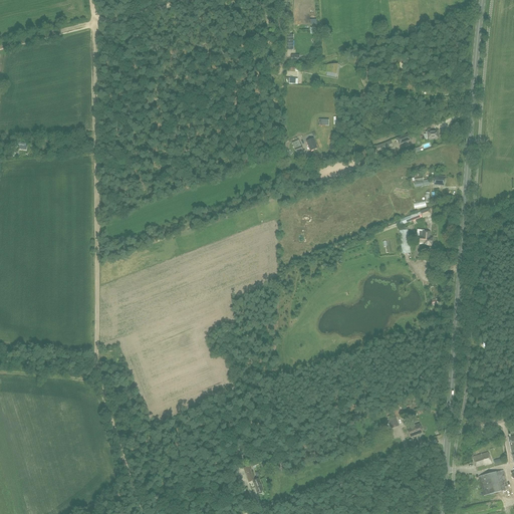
[(326,68),(326,71),(336,73),(337,64),(327,65),(326,68)]
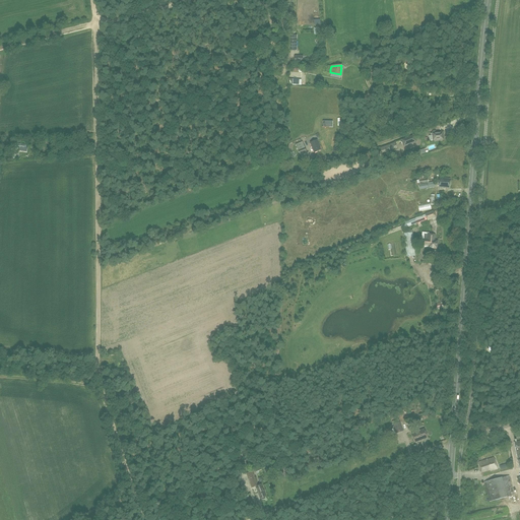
[(436,132),(436,131),(432,131),(433,132),(431,132),(431,135),(430,135),(431,140),(444,139),(443,132),(436,132)]
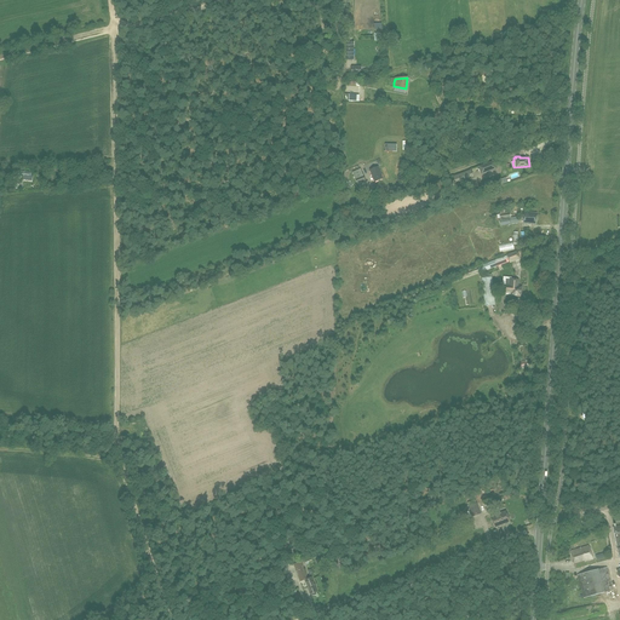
[(494,161),(478,166),(482,176),(486,173),(486,172),(489,171),(489,172),(498,168),(494,161)]
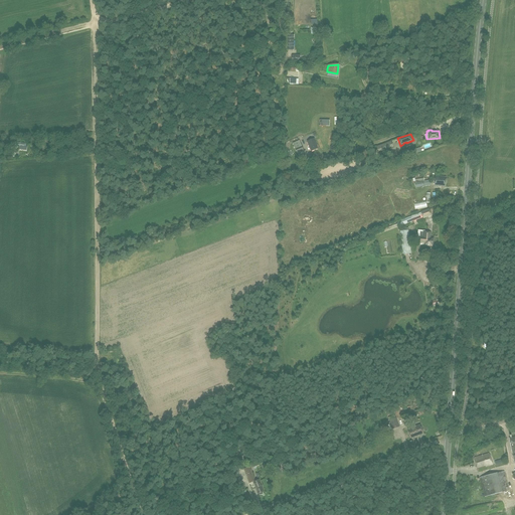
[(311,151),(318,148),(314,138),(307,141),(311,151)]
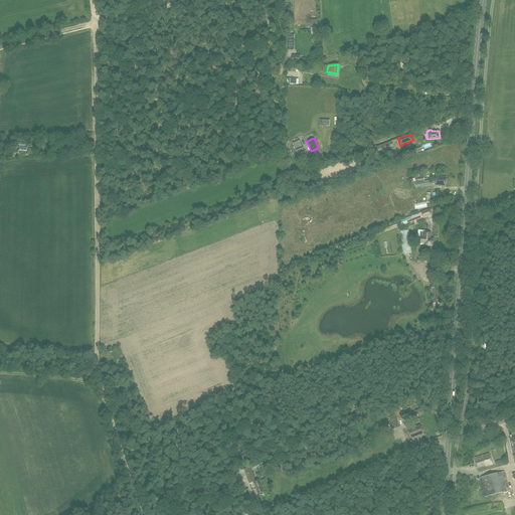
[(297,153),(304,150),(300,140),(293,143),(297,153)]
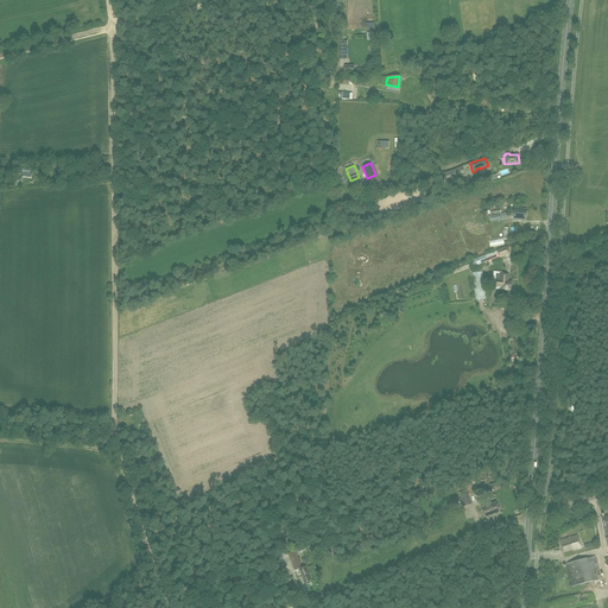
[(463,173),(462,168),(444,173),(447,179),(463,173)]
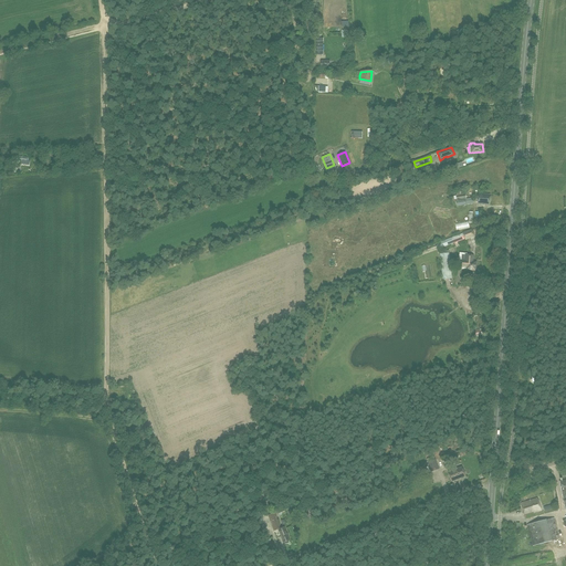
[(490,205),(491,194),(479,192),(478,203),(490,205)]
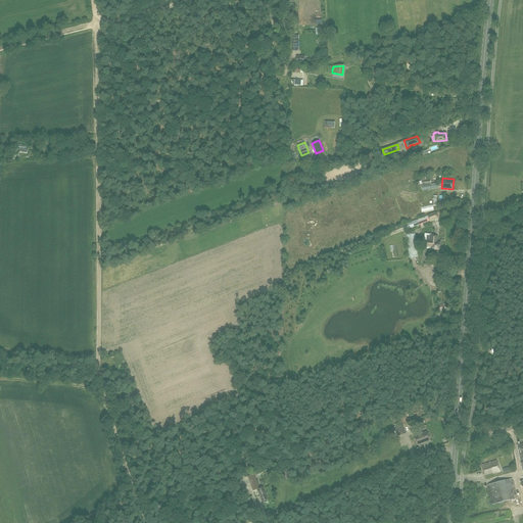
[(432,214),(402,225),(405,230),(408,230),(408,229),(410,228),(430,221),(430,222),(437,219),(435,212),(432,214)]
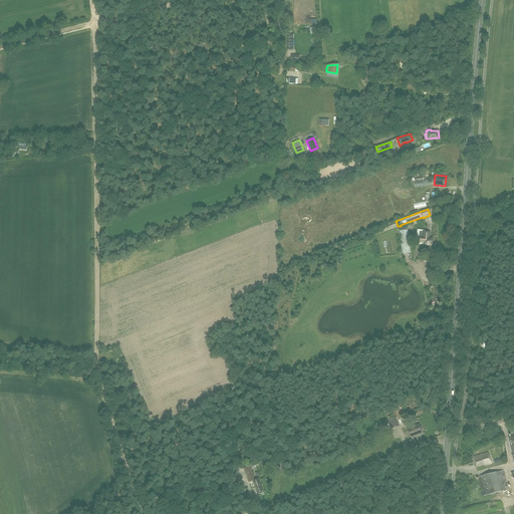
[(402,254),(411,253),(408,229),(400,230),(402,254)]
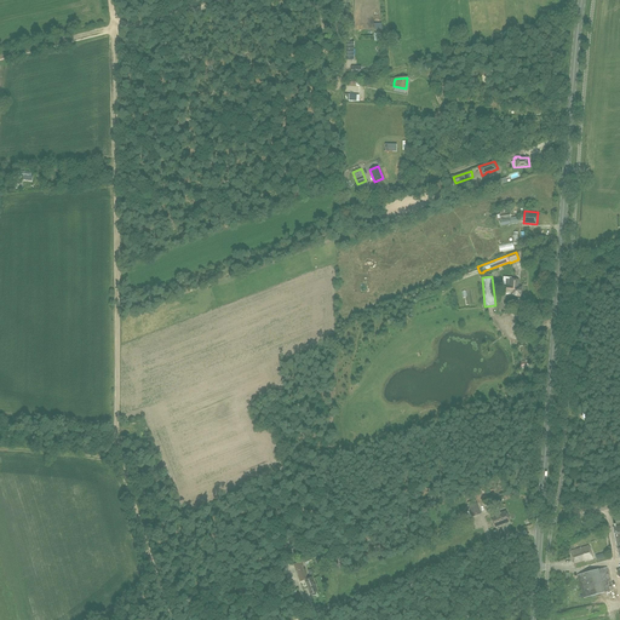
[(521,287),(517,287),(518,280),(515,280),(511,280),(506,279),(505,286),(504,292),(511,293),(511,296),(521,296),(521,287)]
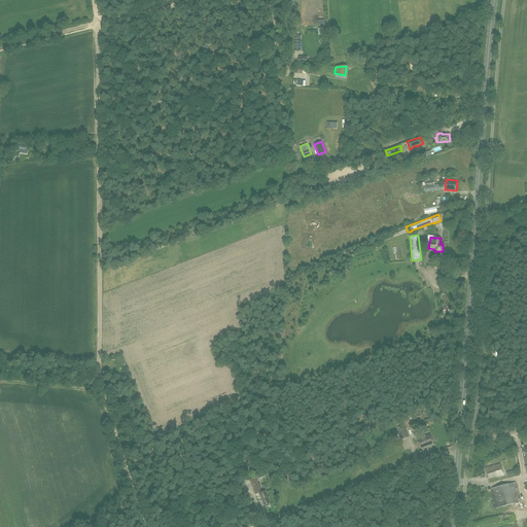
[(401,438),(409,436),(406,427),(405,424),(397,427),(398,430),(401,438)]
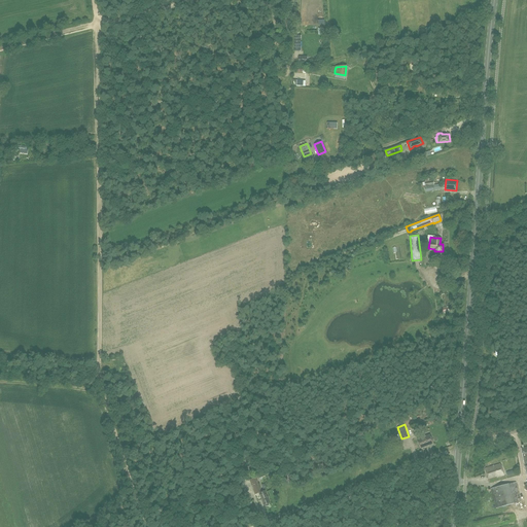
[(431,445),(432,445),(432,444),(433,443),(429,434),(417,440),(421,448),(429,445),(429,446),(430,446),(431,445)]
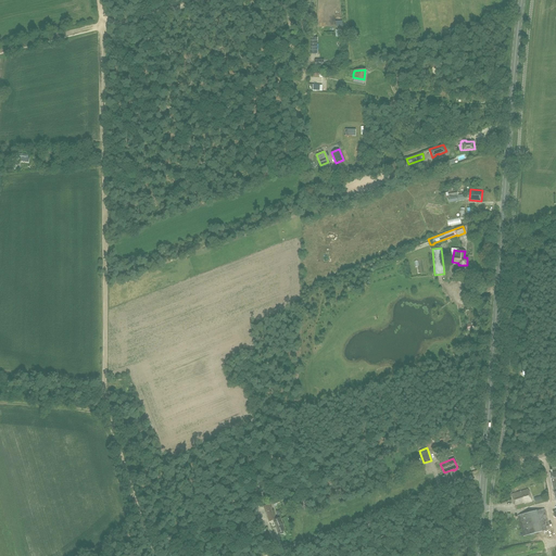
[(525,504),(532,502),(529,489),(513,494),(515,505),(525,503),(525,504)]
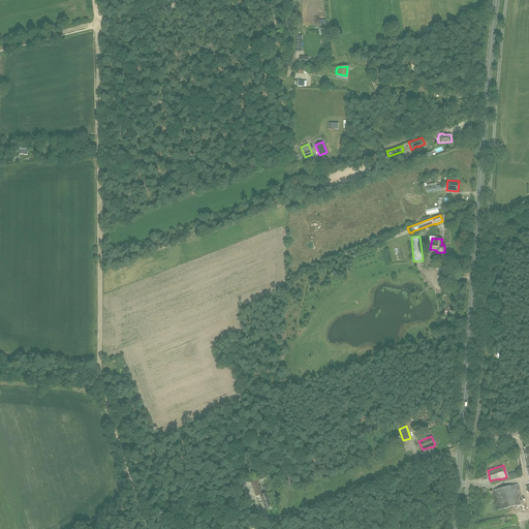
[(262,494),(257,479),(251,481),(256,496),(260,495),(266,507),(267,507),(268,507),(270,507),(270,506),(270,505),(271,505),(266,493),(262,494)]
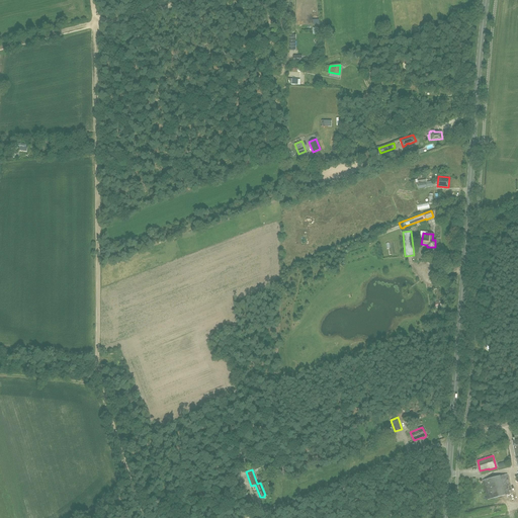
[(238,485),(243,482),(241,476),(242,475),(241,472),(237,473),(238,476),(235,478),(238,485)]
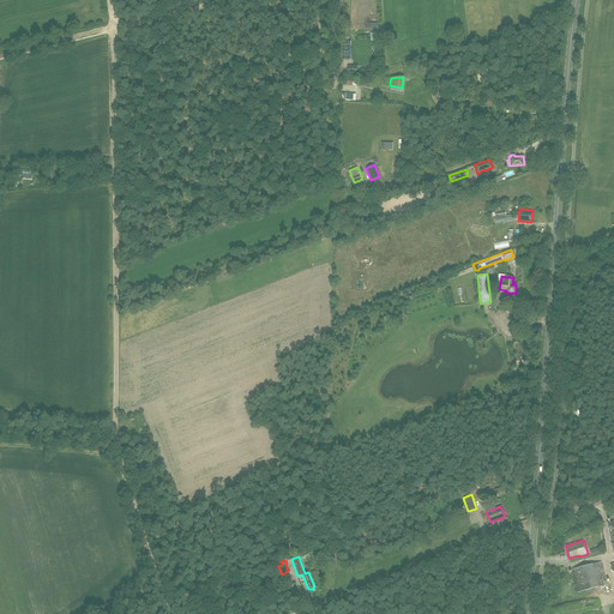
[(578,593),(607,584),(601,561),(572,570),(578,593)]
